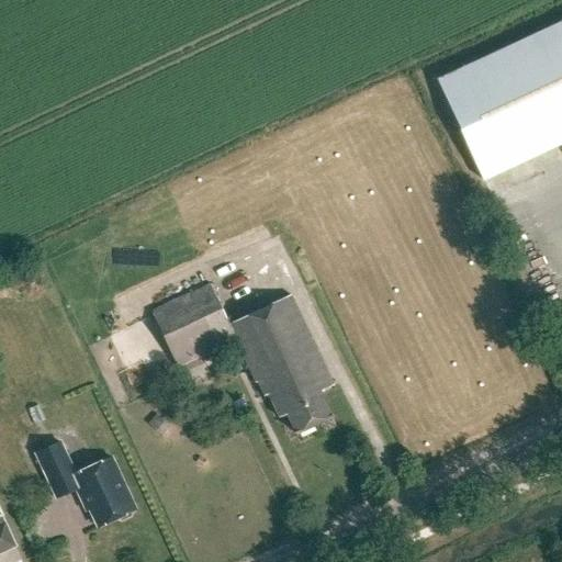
[(561,21),(436,80),(483,181),(561,144),(561,21)]
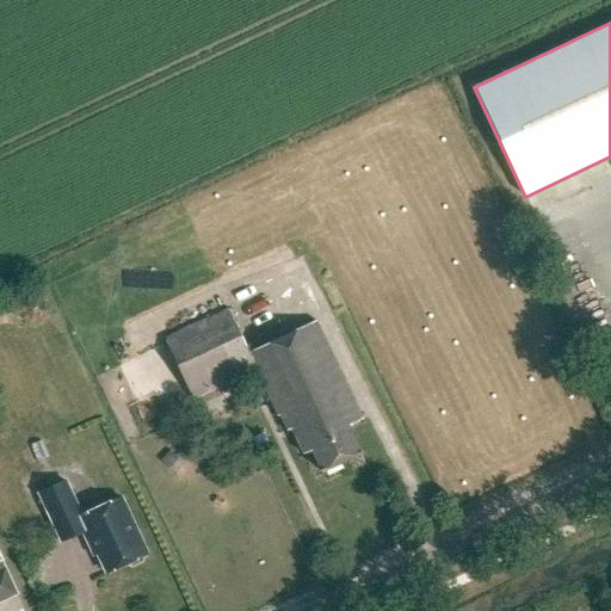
[(166,341),(193,401),(258,371),(279,418),(282,417),(289,431),(292,430),(304,456),(312,452),(322,474),(360,456),(349,429),(362,421),(316,323),(248,355),(229,312),(166,341)]
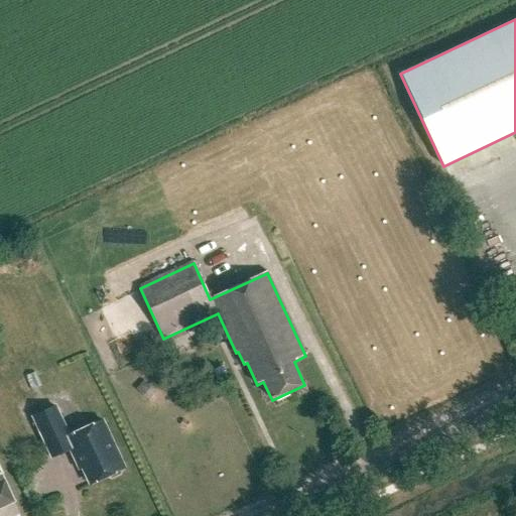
[(83,469),(91,485),(107,477),(112,478),(119,475),(121,471),(125,469),(103,421),(70,436),(55,407),(33,417),(52,459),(71,449),(80,470),(83,469)]
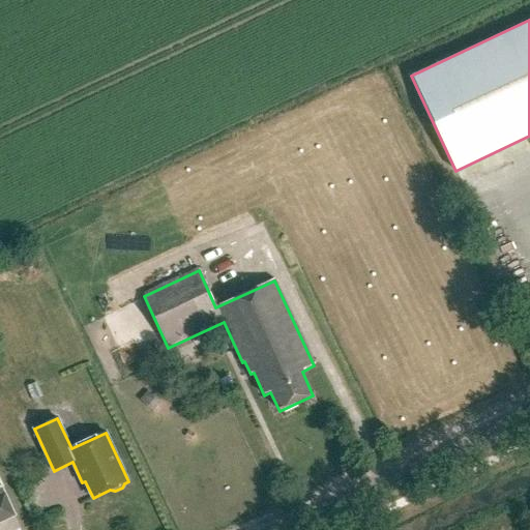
[(0,522),(15,516),(0,483),(0,522)]
